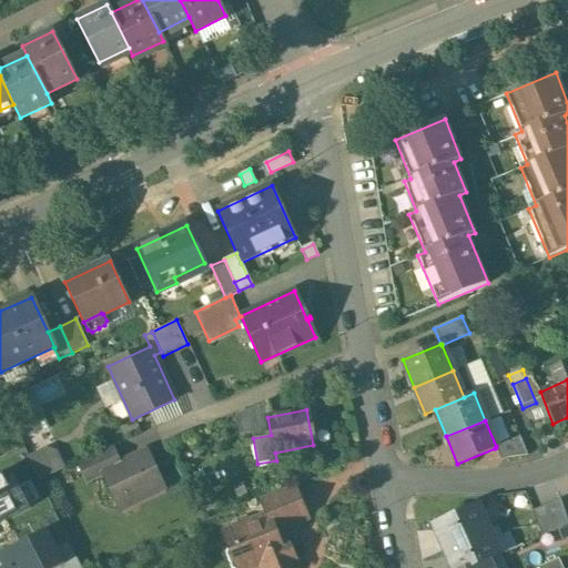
[(519,436),(496,446),(496,447),(495,448),(500,460),(507,457),(527,455),(519,436)]
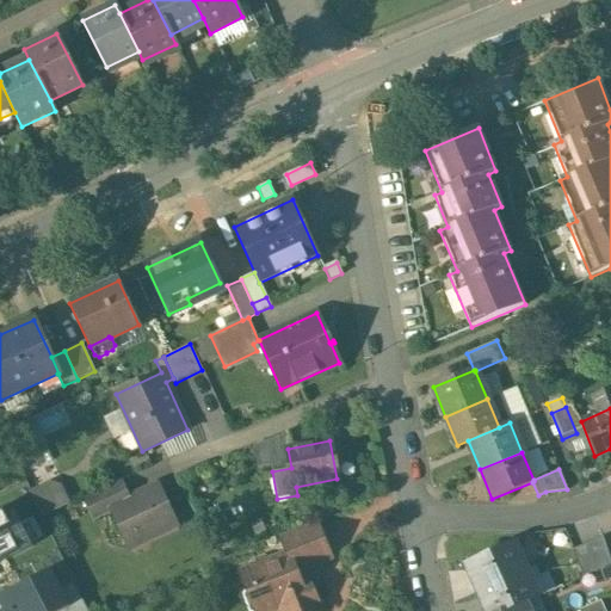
[(122,481),(82,499),(93,522),(112,512),(110,508),(130,499),(122,481)]
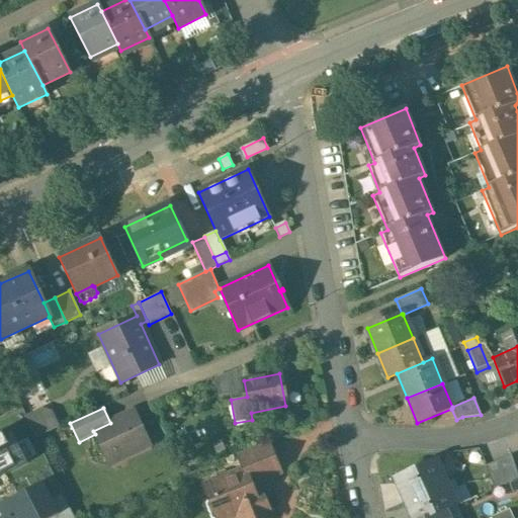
[(126,419),(122,421),(118,420),(110,423),(93,431),(95,434),(105,456),(117,450),(124,454),(146,444),(147,446),(149,445),(134,413),(127,415),(126,419)]
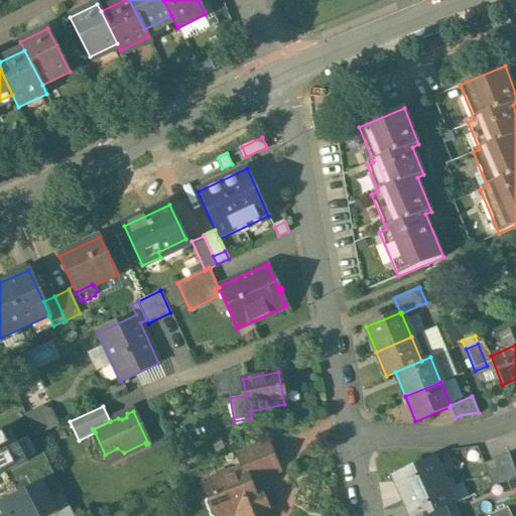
[(11,427),(0,432),(0,480),(30,465),(11,427)]
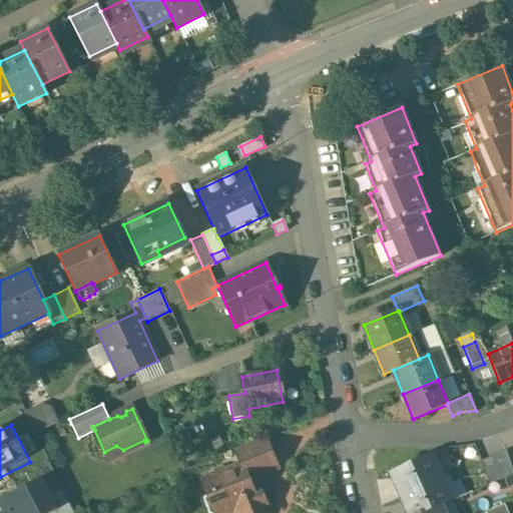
[(266,438),(233,450),(239,466),(246,463),(252,478),(278,468),(266,438)]
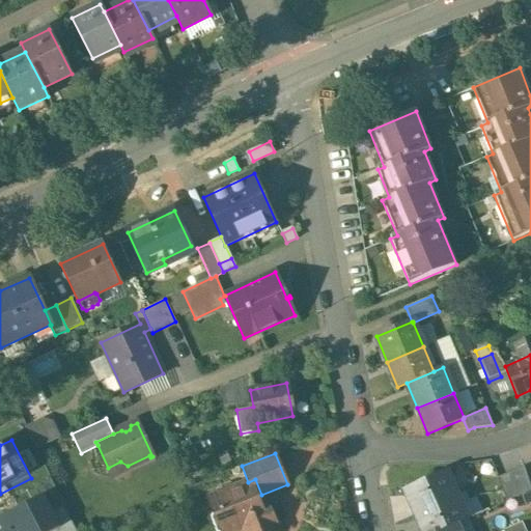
[(446,471),(404,490),(415,513),(456,495),(446,471)]
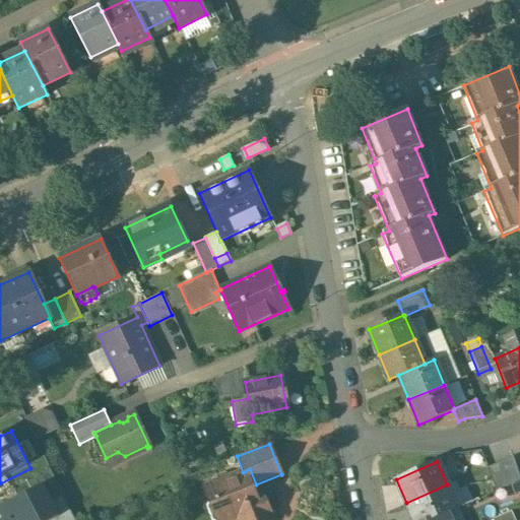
[(243,472),(225,479),(224,475),(211,480),(213,483),(204,488),(210,503),(209,503),(207,506),(206,510),(210,519),(231,519),(238,517),(239,519),(262,519),(260,516),(269,513),(263,497),(258,499),(254,488),(256,486),(256,484),(250,469),(243,472)]
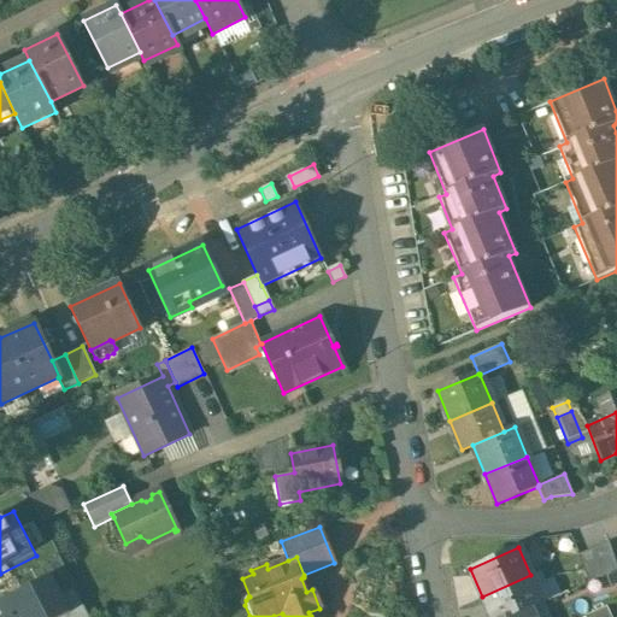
[(530,575),(482,597),(491,616),(509,616),(529,609),(542,603),(530,575)]
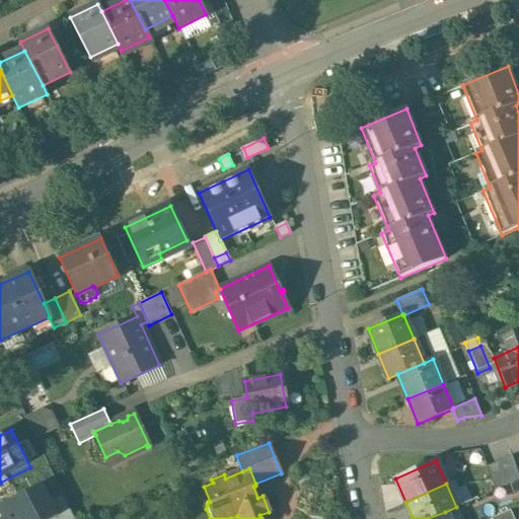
[(44,486),(0,508),(0,518),(57,518),(60,518),(44,486)]
